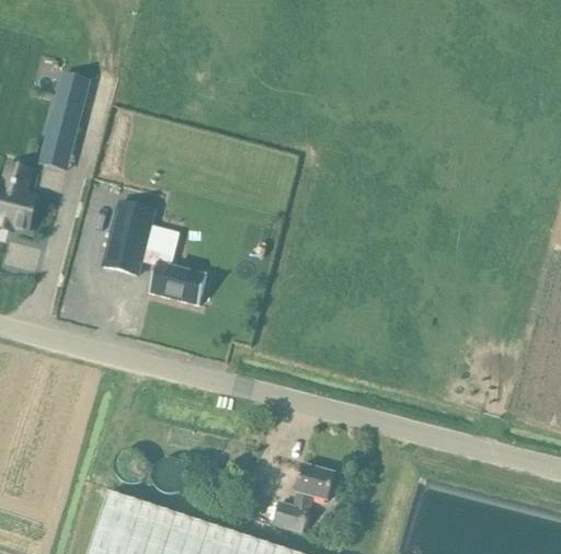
[(57,92),(39,160),(65,166),(83,100),(57,92)]
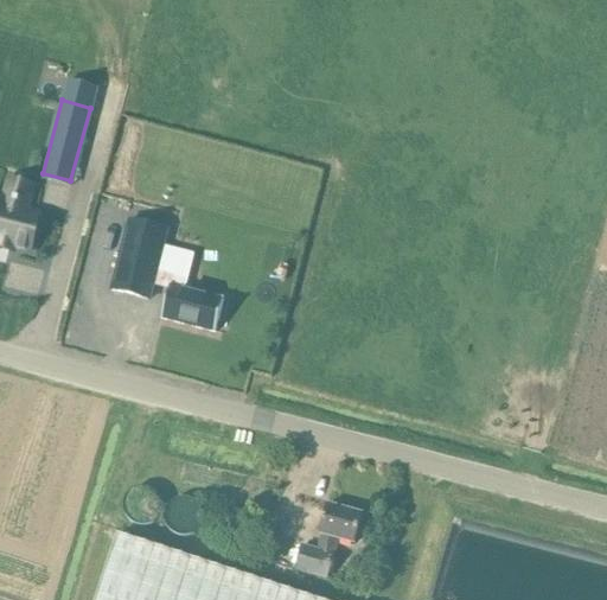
[(0,198),(0,240),(12,243),(13,242),(30,247),(39,210),(26,206),(29,197),(5,191),(2,199),(0,198)]
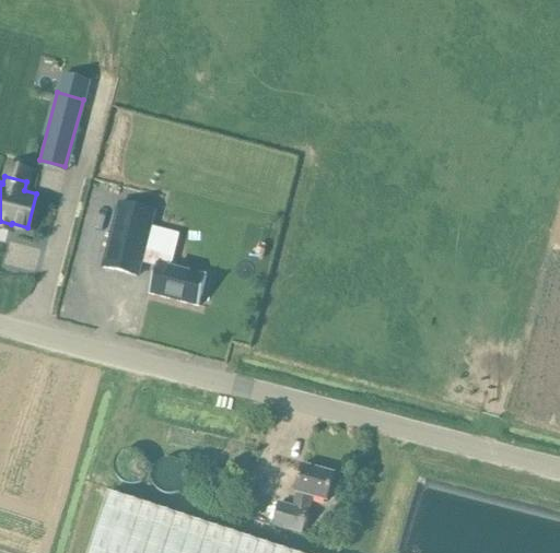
[(119,198),(103,262),(138,271),(154,208),(119,198)]
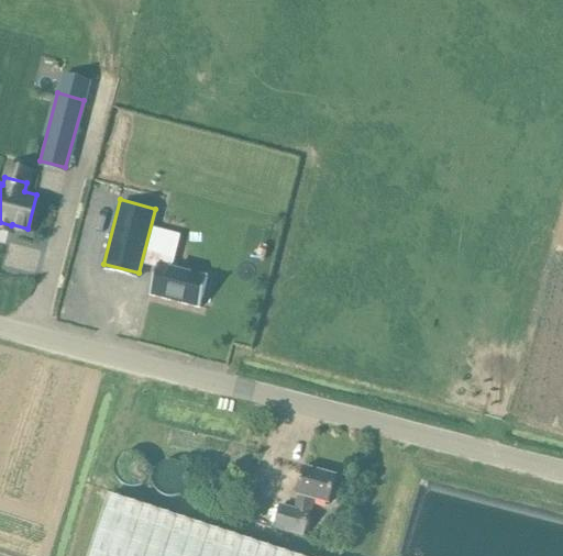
[(207,274),(158,260),(151,290),(199,302),(207,274)]
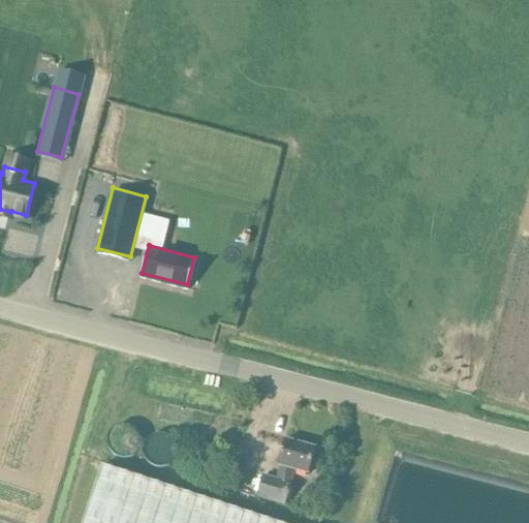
[(315,444),(285,436),(278,460),(279,460),(276,473),(262,469),(257,492),(286,501),(296,464),(309,468),(315,444)]
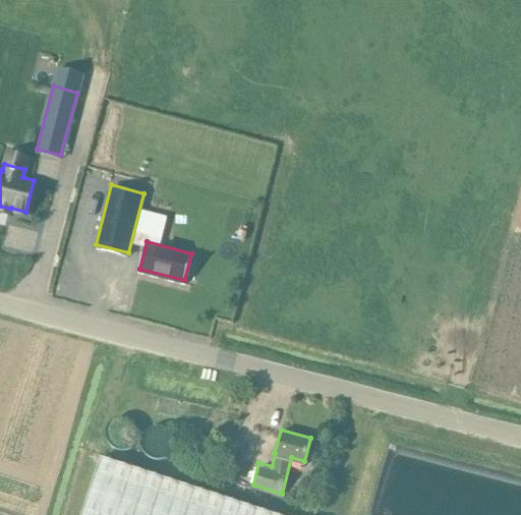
[(284,514),(164,475),(101,455),(80,514),(284,514)]
